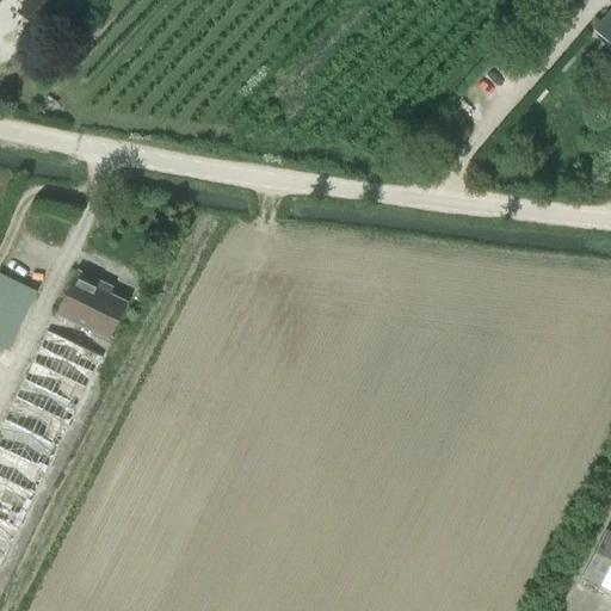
[(57,1),(55,0),(31,0),(19,14),(34,28),(57,1)]
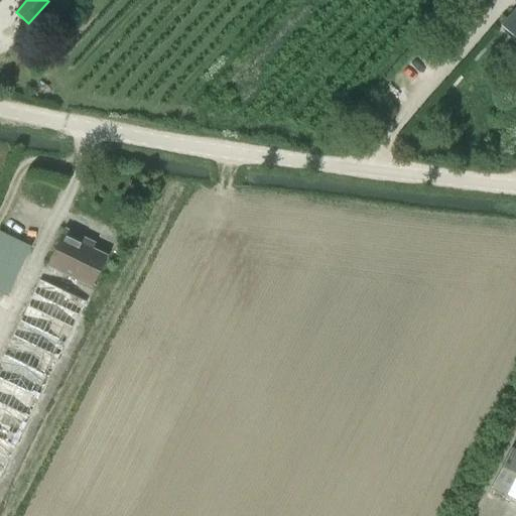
[(515,9),(502,25),(515,37),(515,9)]
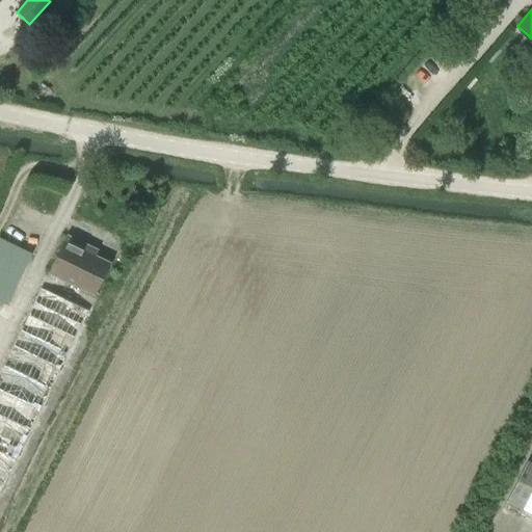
[(88,247),(68,238),(49,274),(95,296),(110,264),(85,253),(88,247)]
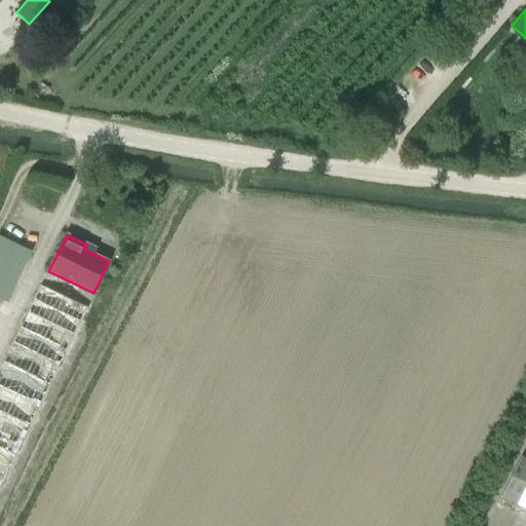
[(29,256),(0,239),(0,297),(6,301),(29,256)]
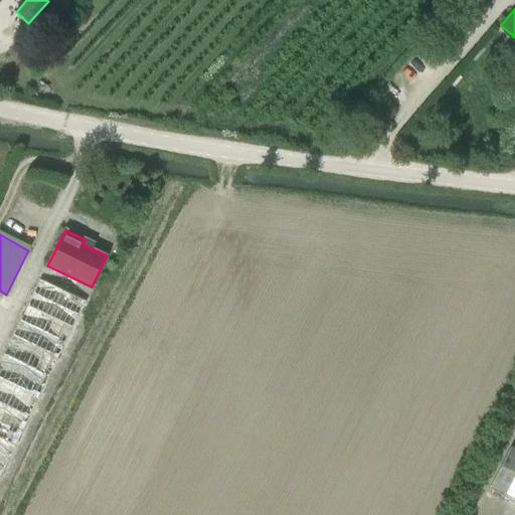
[(0,473),(84,303),(39,280),(0,358),(0,473)]
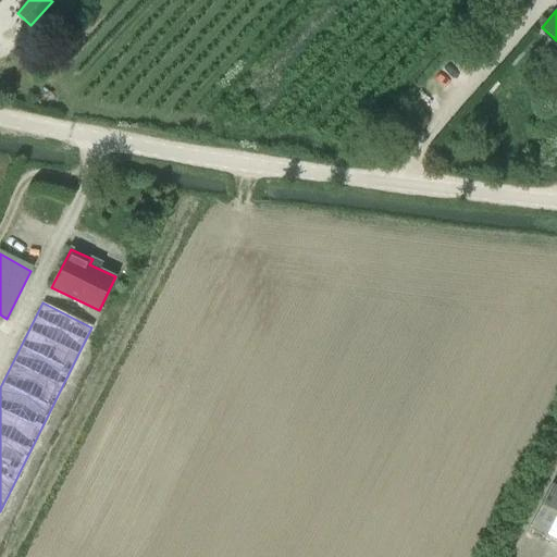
[(556,539),(556,486),(552,484),(531,527),(556,539)]
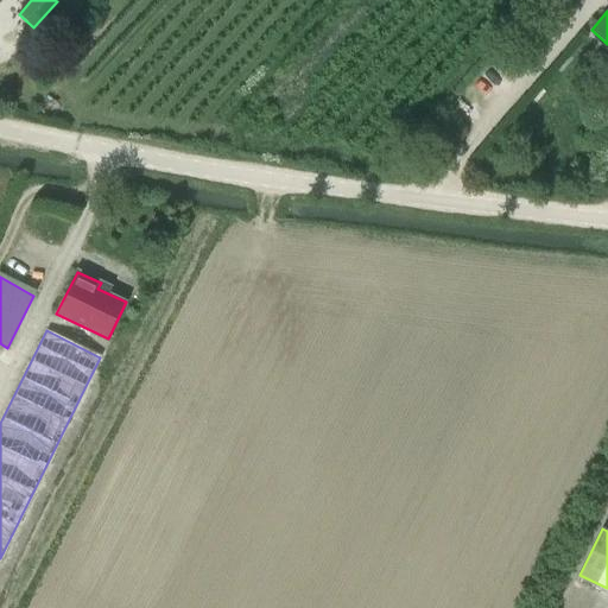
All buildings are outlined.
